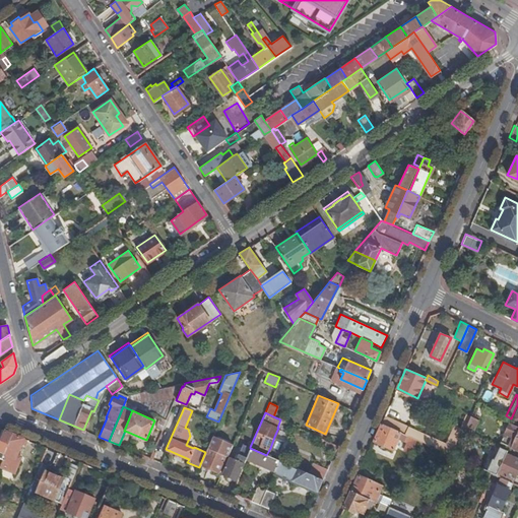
[(473,413),(471,412),(469,416),(464,430),(471,434),(477,418),(472,416),(473,413)]
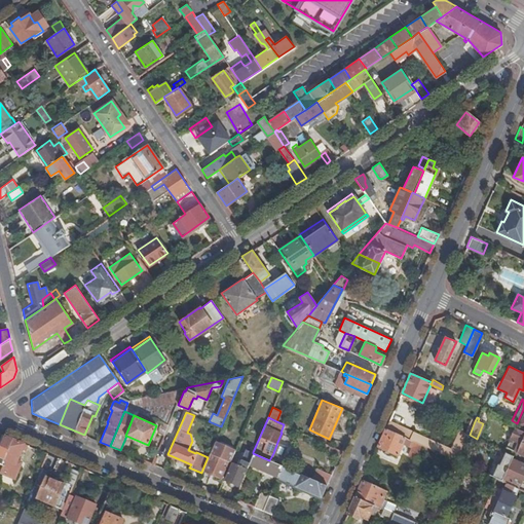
[(413,431),(389,419),(385,428),(404,437),(410,439),(418,443),(420,444),(448,456),(451,449),(450,449),(412,432),(413,431)]
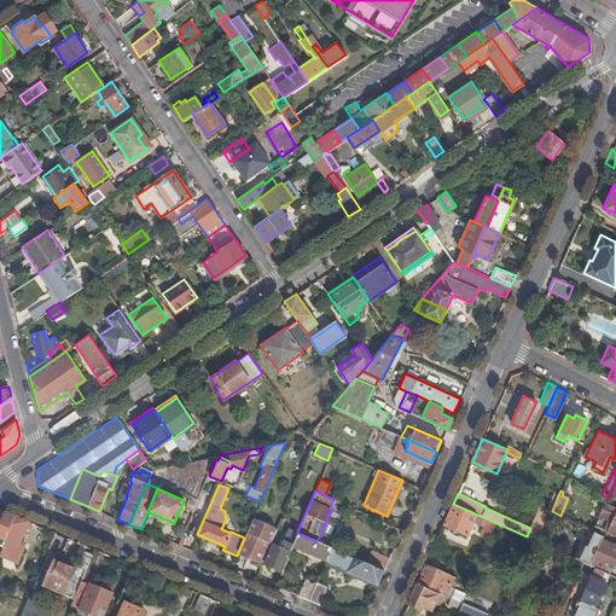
[(540,505),(529,528),(530,528),(527,536),(539,541),(552,511),(558,495),(555,493),(546,509),(540,505)]
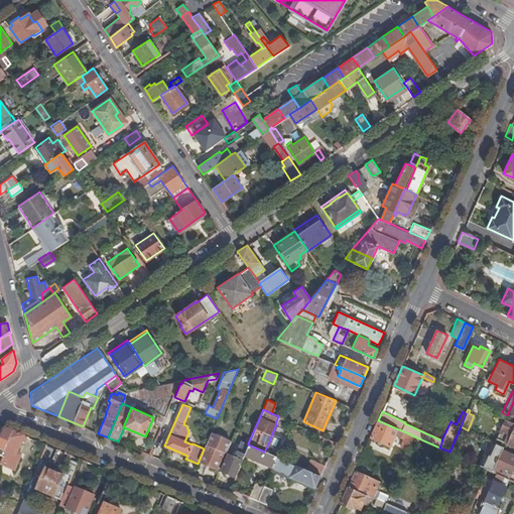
[(154,423),(160,426),(164,416),(159,413),(154,423)]
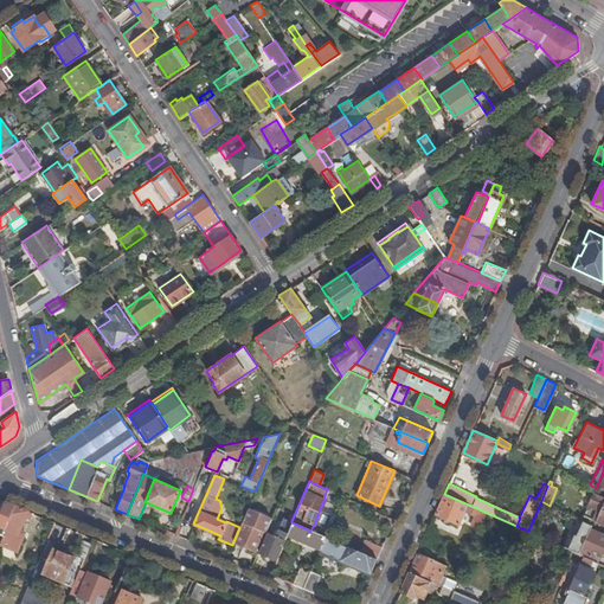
[(603,496),(593,492),(584,515),(603,524),(603,496)]
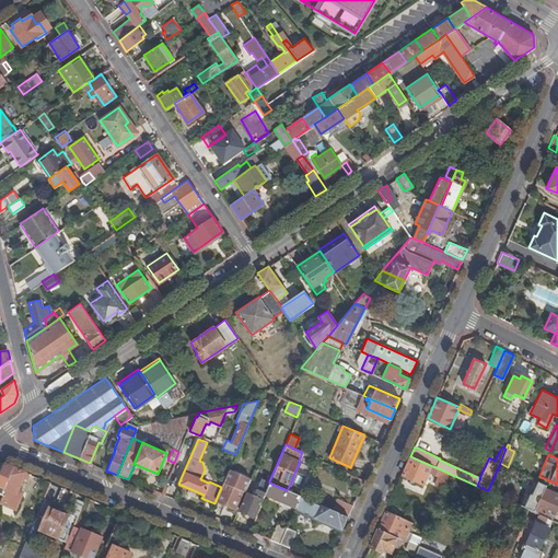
[(430,465),(410,456),(402,475),(422,484),(430,465)]
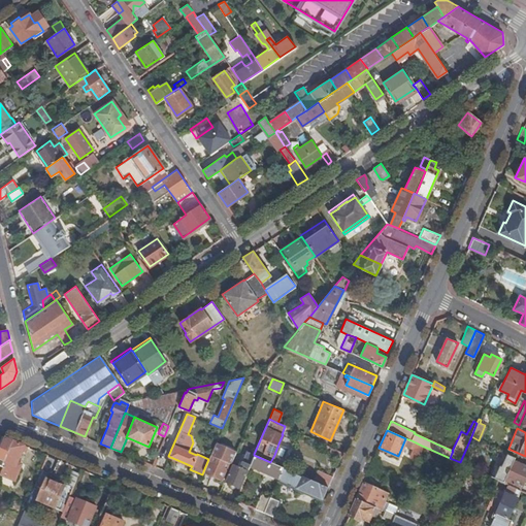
[(12,439),(4,436),(0,446),(0,465),(2,466),(12,439)]
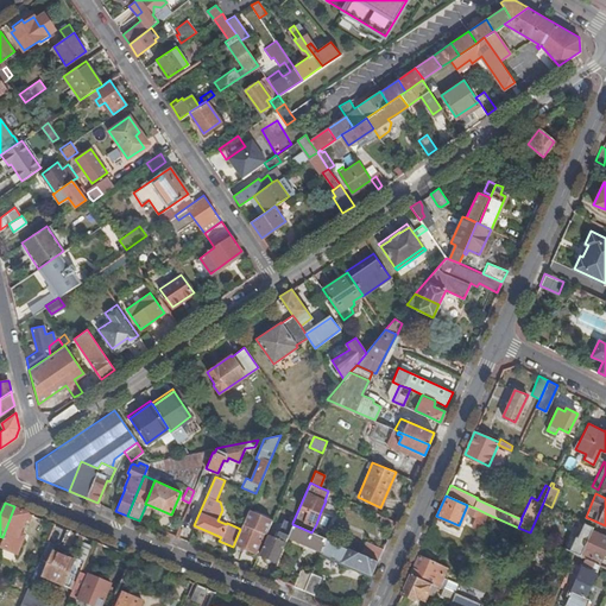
[(27,512),(14,506),(2,537),(0,543),(0,545),(16,553),(21,538),(19,537),(20,532),(19,531),(27,512)]
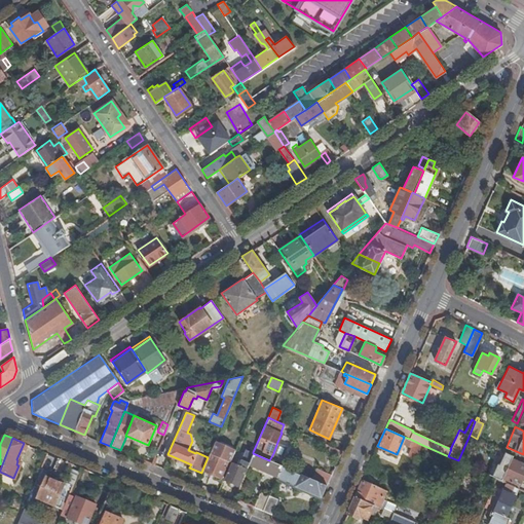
[(418,443),(410,439),(408,444),(416,448),(418,443)]
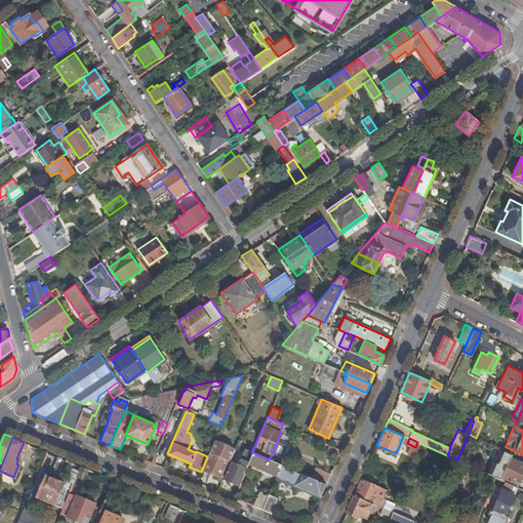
[(283,443),(277,441),(273,452),(278,455),(283,443)]
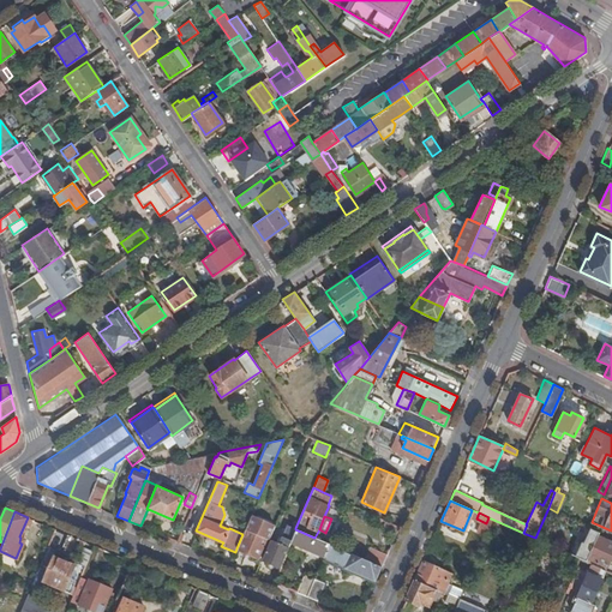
[(265,539),(268,540),(273,528),(250,519),(243,534),(237,549),(258,557),(265,539)]
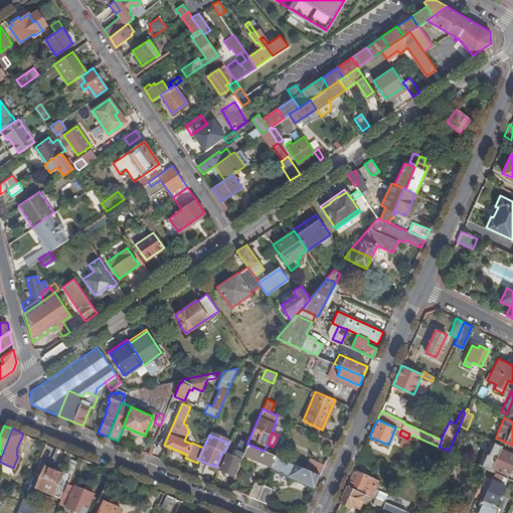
[(219,469),(234,475),(243,454),(247,444),(247,443),(239,440),(232,456),(226,453),(219,469)]
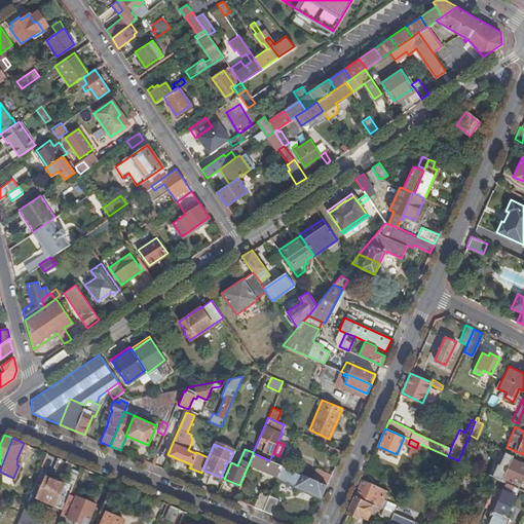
[(52,455),(46,452),(37,474),(29,494),(62,509),(69,493),(71,487),(44,476),(52,455)]
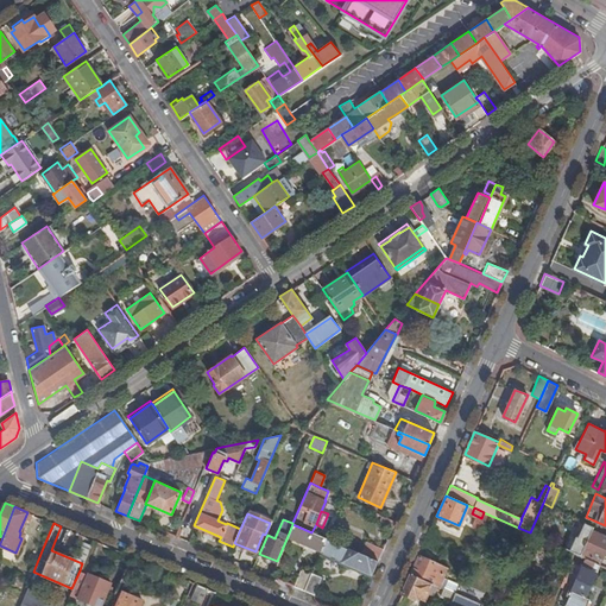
[(292,524),(288,536),(321,550),(326,538),(311,532),(292,524)]
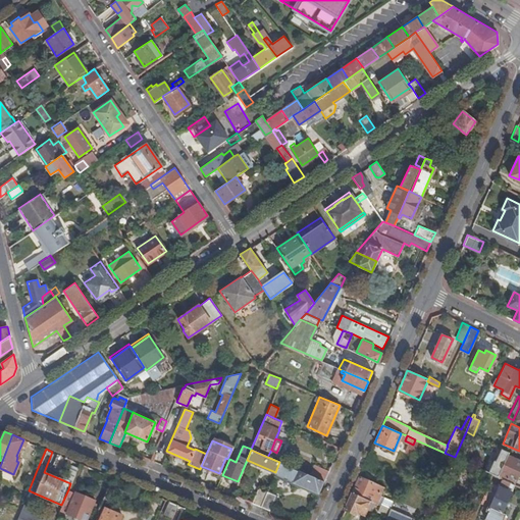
[(519,469),(519,460),(508,455),(499,473),(515,480),(519,469)]
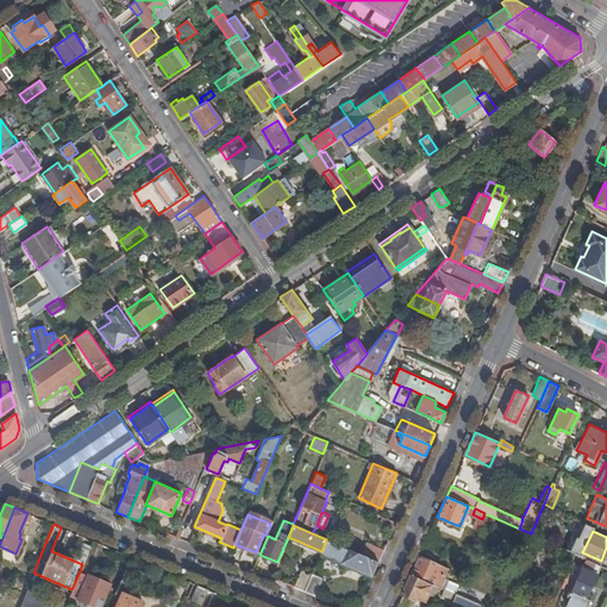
[(377,562),(383,549),(369,543),(364,556),(377,562)]
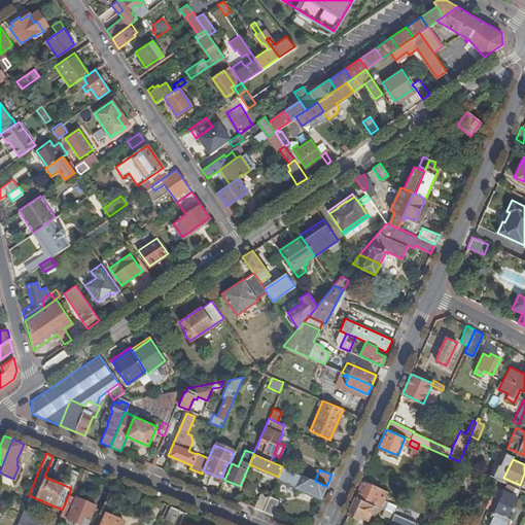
[(295,487),(321,498),(326,486),(315,481),(301,475),(295,487)]
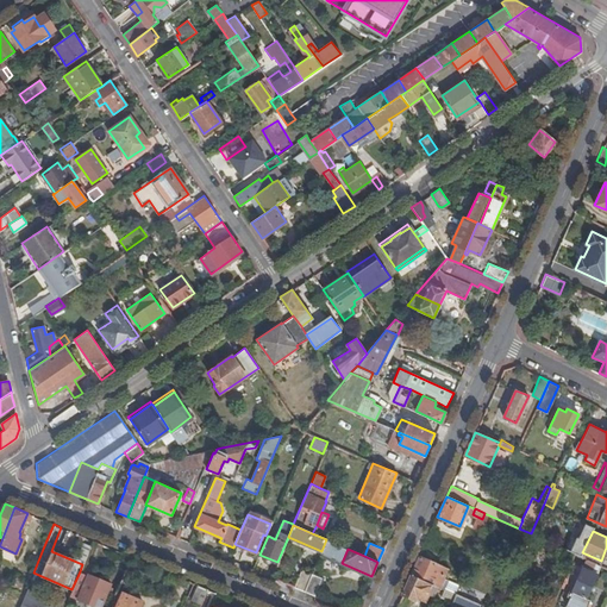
[(446,569),(419,556),(411,575),(437,587),(439,587),(446,569)]
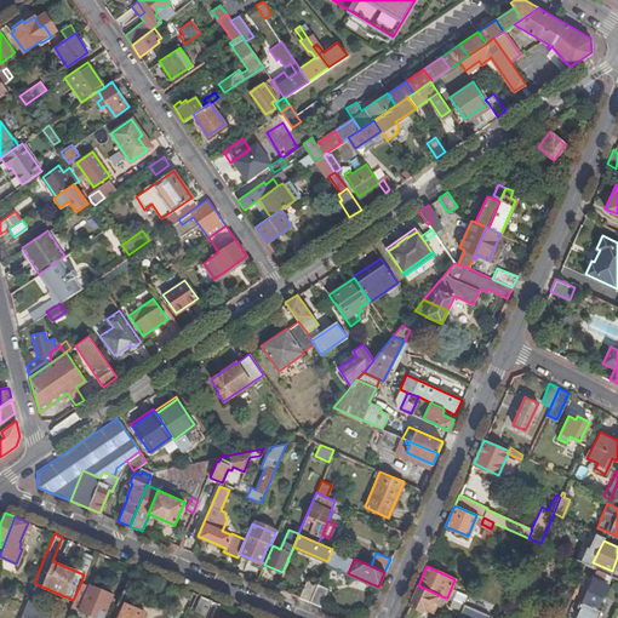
[(607,573),(598,570),(577,617),(579,617),(596,617),(600,611),(596,608),(607,584),(602,583),(607,573)]
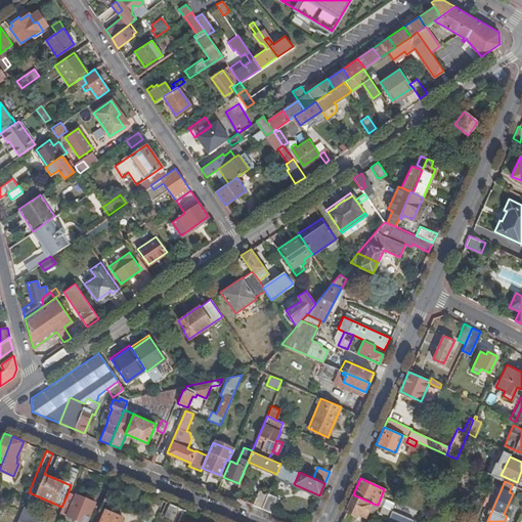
[(259,488),(252,504),(262,508),(268,492),(259,488)]
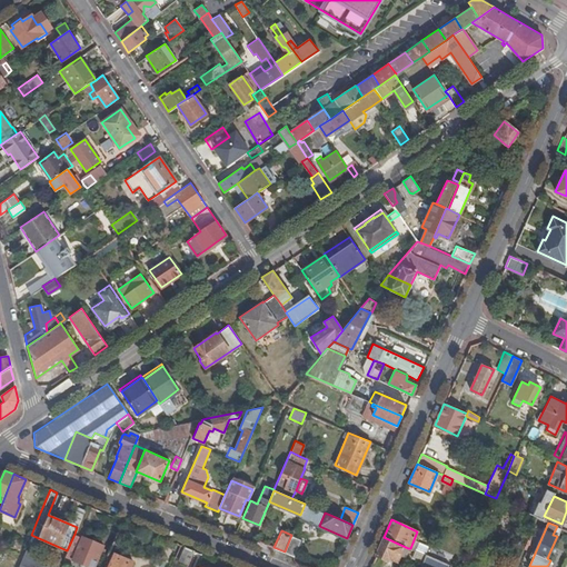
[(75,534),(67,550),(62,563),(65,565),(67,561),(68,561),(71,553),(75,554),(72,559),(90,566),(93,566),(98,557),(100,558),(105,549),(102,548),(102,545),(82,536),(81,537),(75,534)]
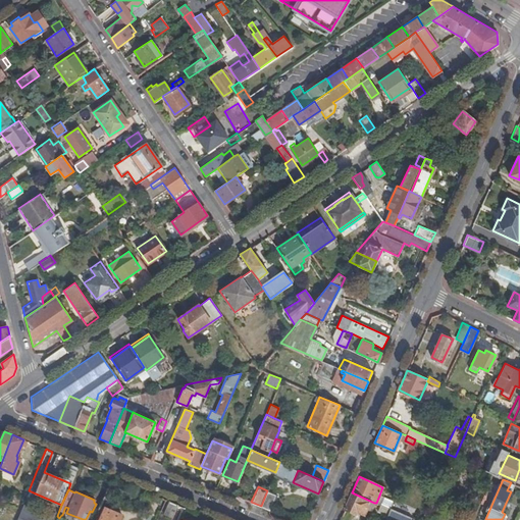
[(267,490),(261,506),(272,511),(274,507),(270,505),(275,494),(267,490)]
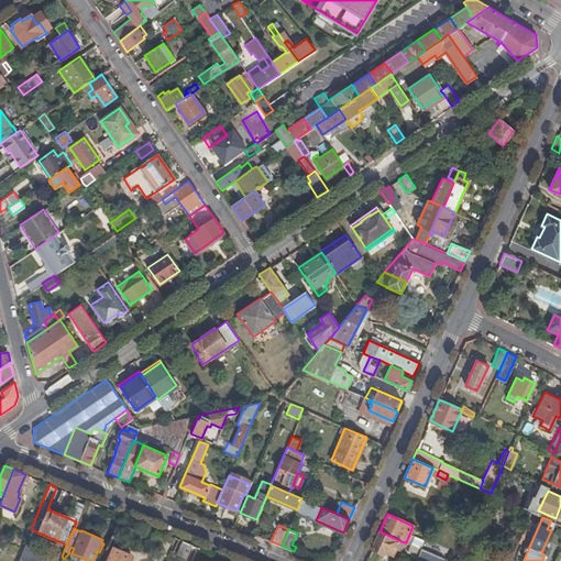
[(380,531),(372,549),(383,554),(385,551),(393,554),(396,548),(400,550),(404,542),(380,531)]
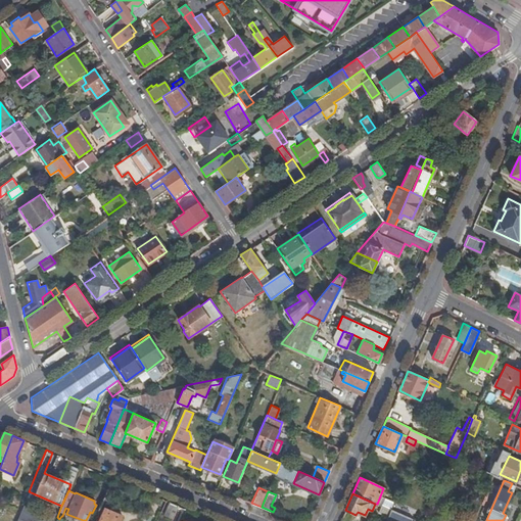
[(177,505),(170,502),(164,514),(172,518),(177,505)]
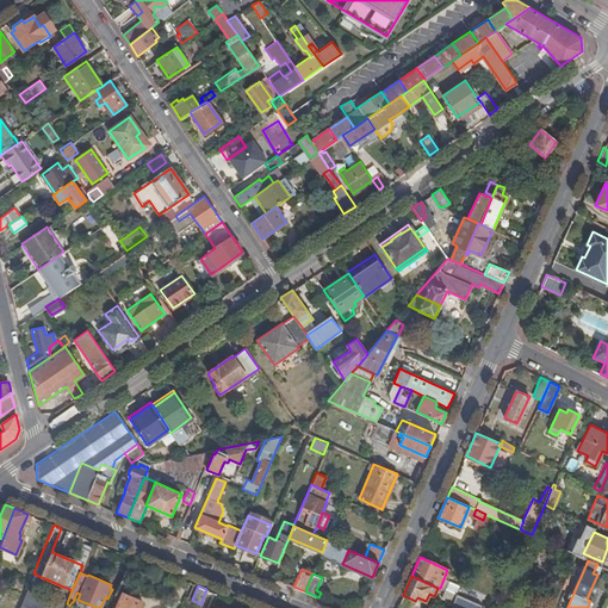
[(519,590),(509,587),(504,600),(513,605),(519,590)]
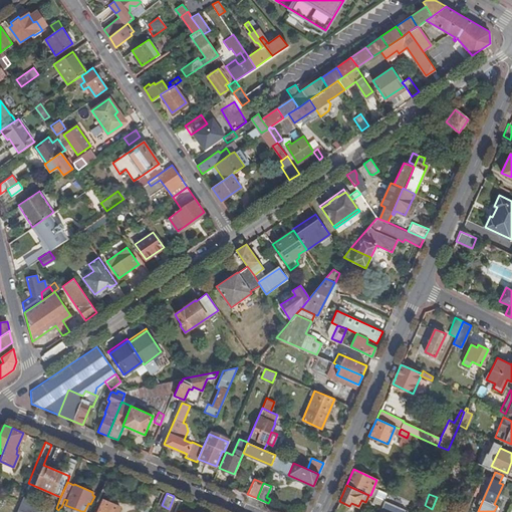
[(53,511),(55,509),(23,495),(16,511),(53,511)]
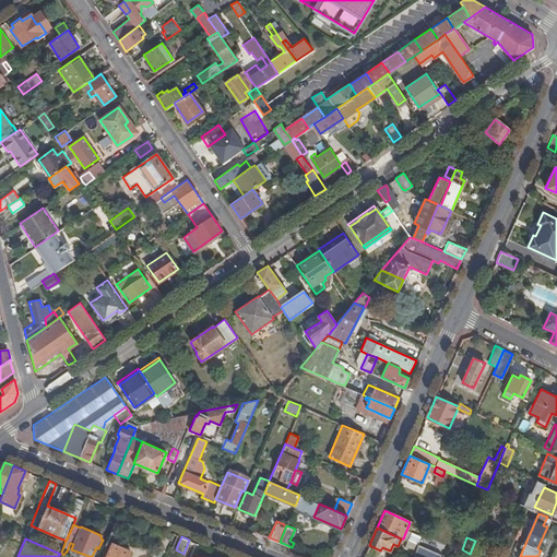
[(404,547),(414,552),(416,545),(407,541),(404,547)]
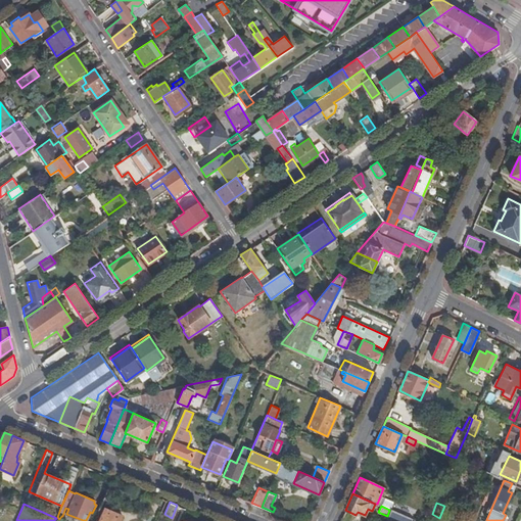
[(104,510),(99,508),(93,520),(119,520),(122,516),(104,509),(104,510)]
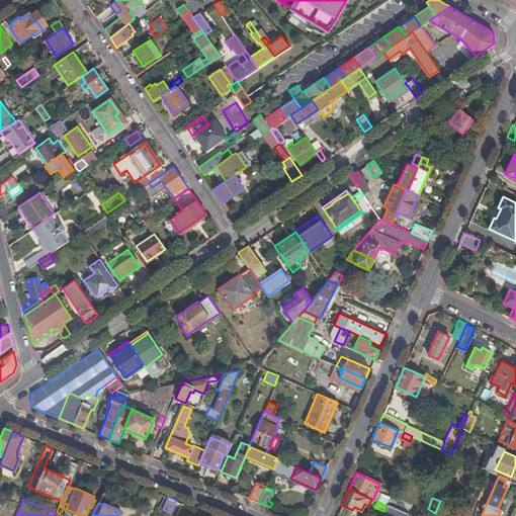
[(383,511),(381,515),(382,515),(406,515),(408,513),(387,504),(385,505),(383,511)]
